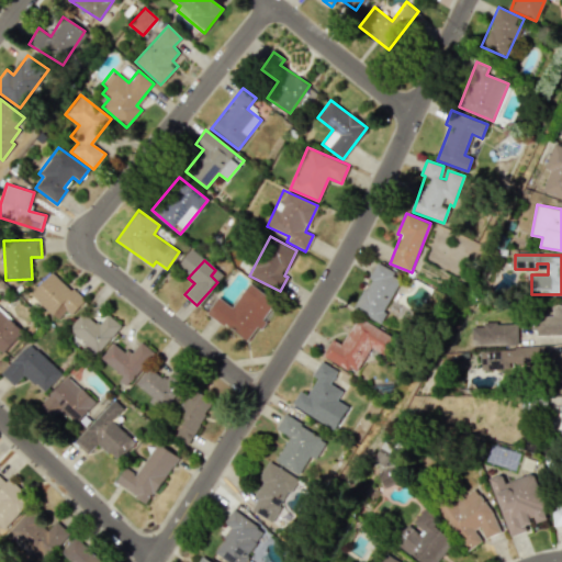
[(353,308),(379,322),(403,276),(378,262),(353,308)]
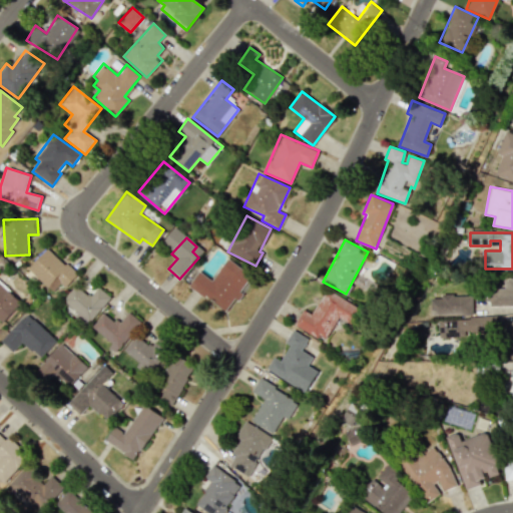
[(60,284),(65,289),(77,275),(47,247),(28,270),(53,292),(60,284)]
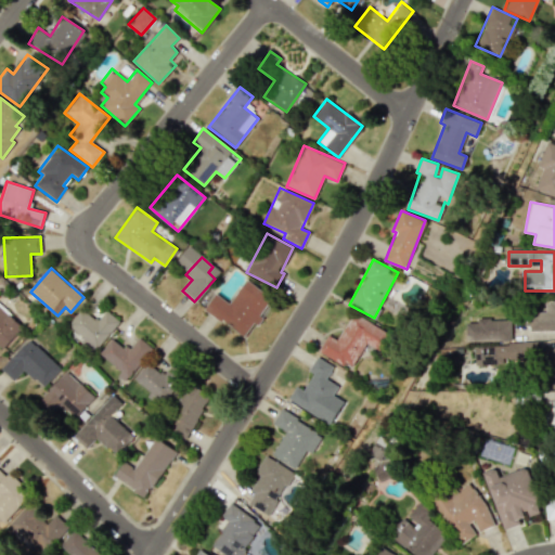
[(229,302),(215,293),(204,309),(245,337),(260,315),(259,315),(272,297),(245,280),(229,302)]
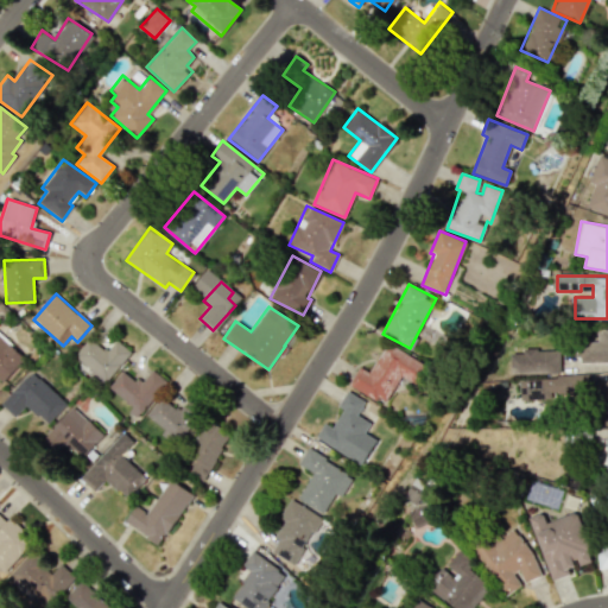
[(576,363),(607,362),(607,369),(607,330),(597,330),(597,341),(576,342),(576,363)]
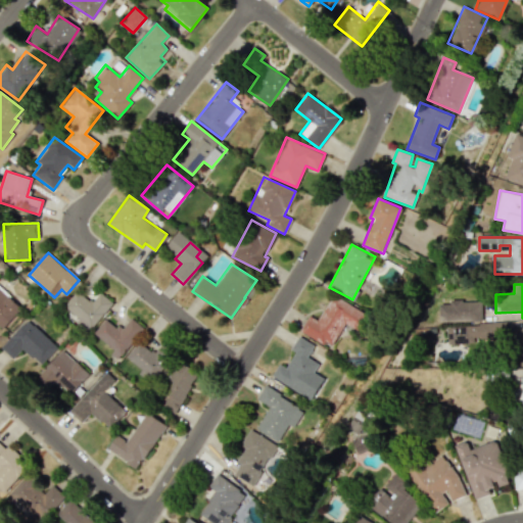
[(0,327),(2,329),(20,307),(0,288),(0,327)]
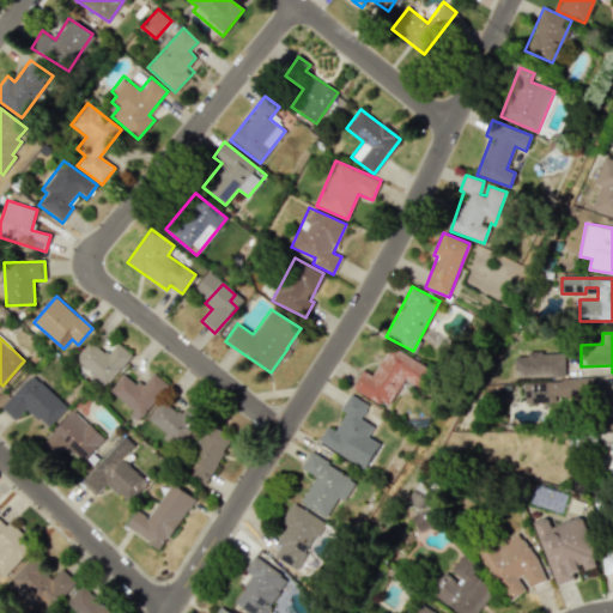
[(76,359),(92,372),(90,376),(105,388),(132,354),(116,343),(108,354),(90,341),(76,359)]
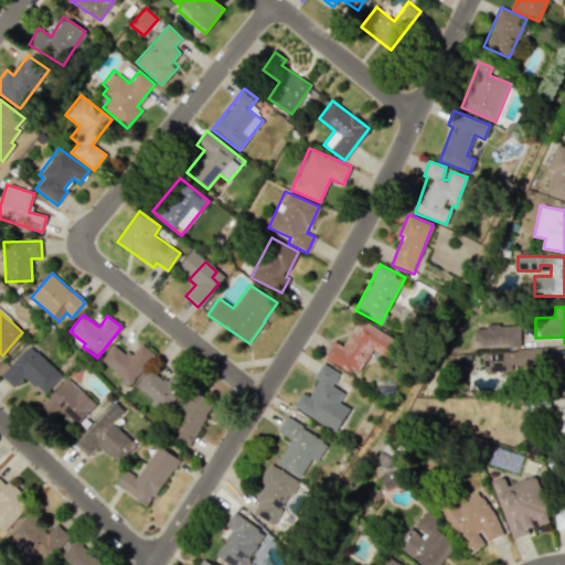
[(323,358),(356,375),(372,349),(385,355),(394,339),(359,319),(343,347),(333,341),(323,358)]
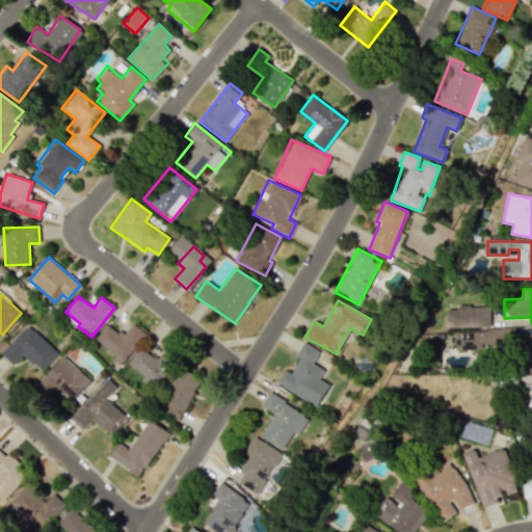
[(489,326),(489,306),(456,307),(456,309),(446,310),(446,326),(489,326)]
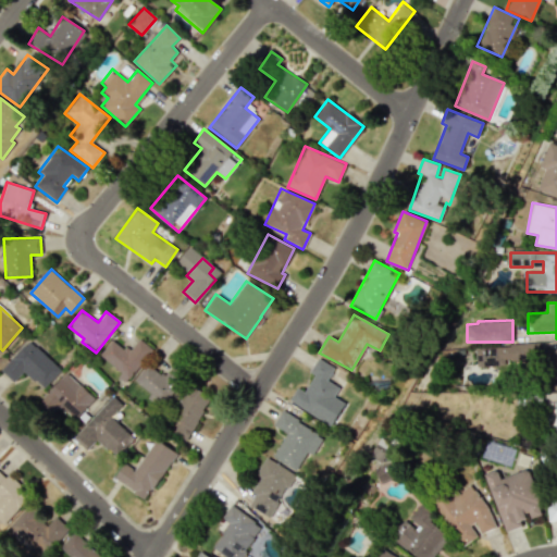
[(128,351),(113,338),(99,356),(128,380),(152,349),(139,338),(128,351)]
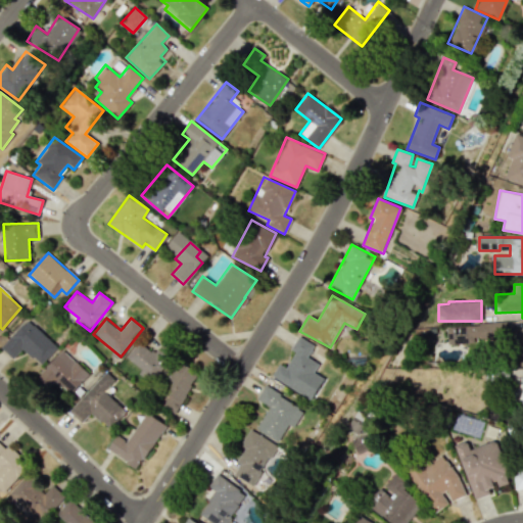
[(41,366),(57,347),(27,319),(0,347),(12,359),(22,348),(41,366)]
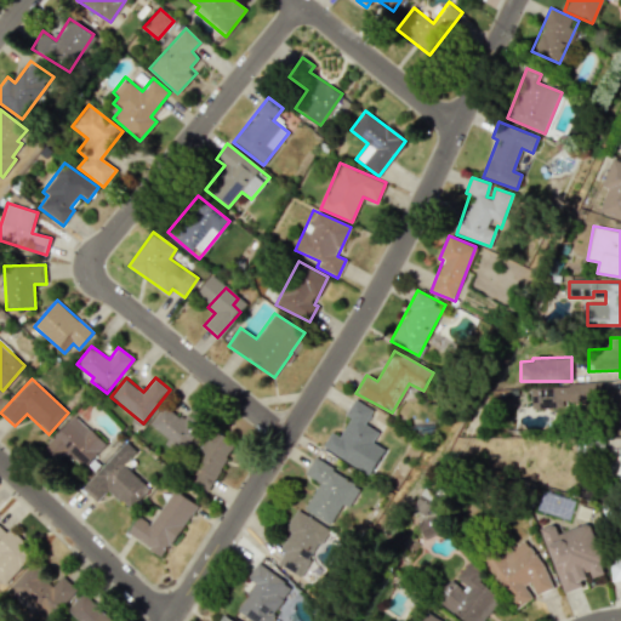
[(620,421),(620,388),(603,389),(603,400),(620,400),(620,421)]
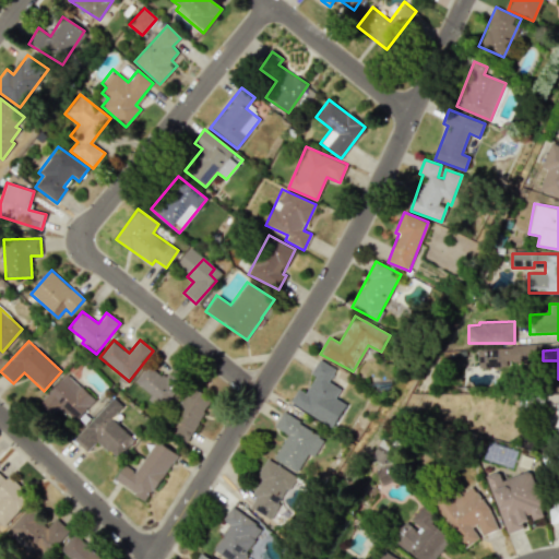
[(321,420),(340,389),(328,382),(335,369),(318,359),(310,373),(316,376),(306,393),(298,389),(289,402),(321,420)]
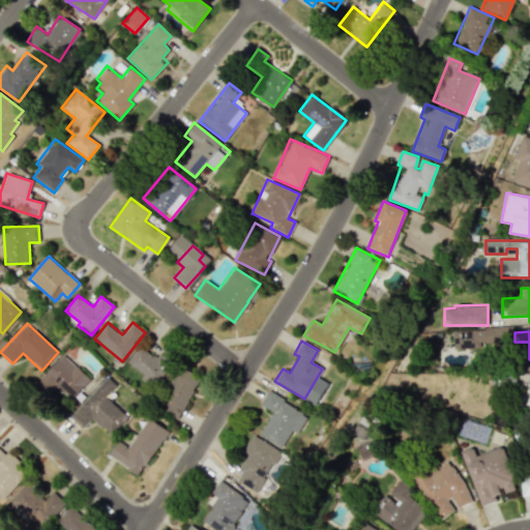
[(128,362),(143,374),(140,379),(152,388),(174,360),(160,350),(155,356),(141,346),(128,362)]
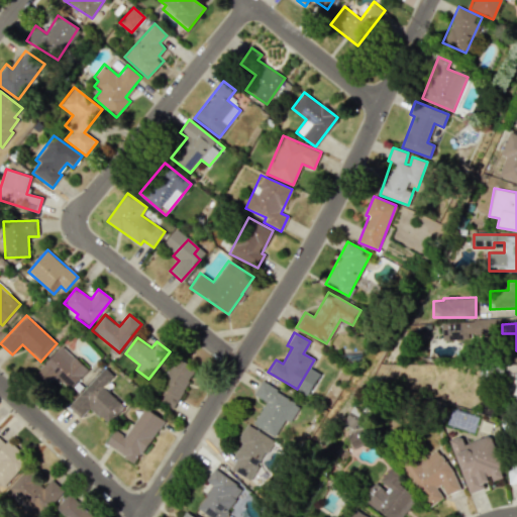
[(55,376),(70,390),(89,370),(63,345),(36,374),(47,384),(55,376)]
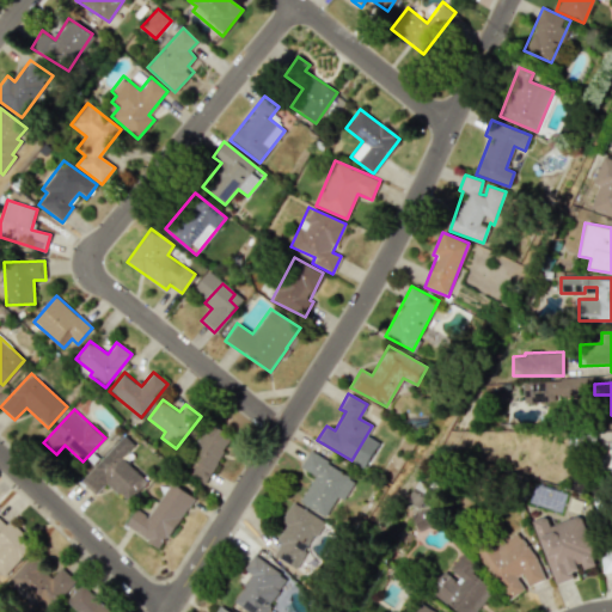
[(207,484),(230,434),(207,424),(184,473),(207,484)]
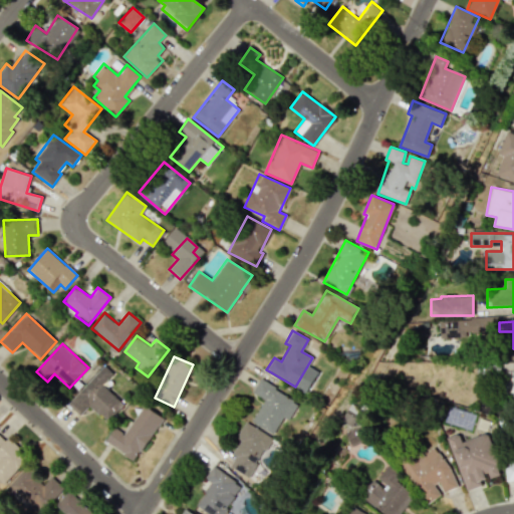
[(123,404),(102,384),(113,373),(104,364),(67,405),(79,416),(89,406),(107,423),(123,404)]
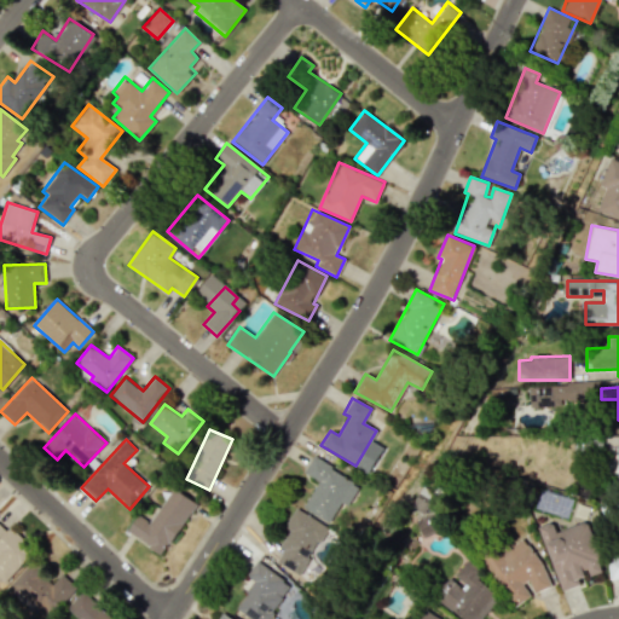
[(329,524),(341,502),(346,505),(359,484),(312,457),(304,473),(318,481),(302,508),(329,524)]
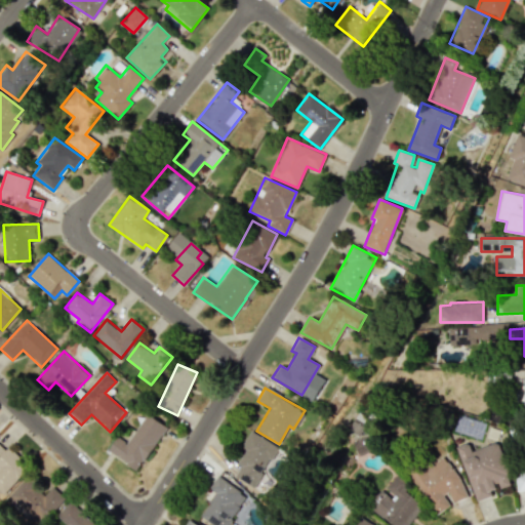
[(108,451),(138,471),(166,426),(146,413),(127,444),(116,437),(108,451)]
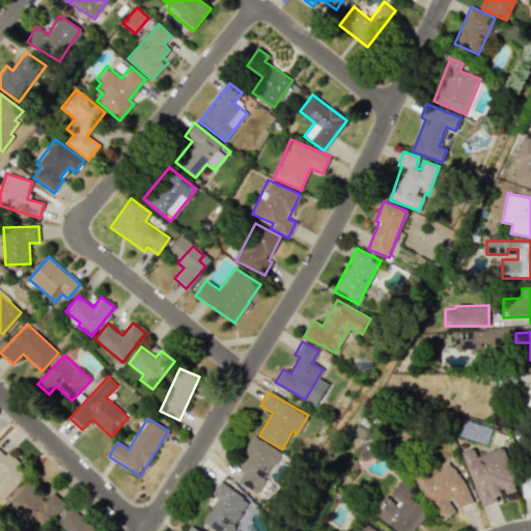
[(243,453),(248,456),(234,481),(257,493),(279,450),(252,437),(243,453)]
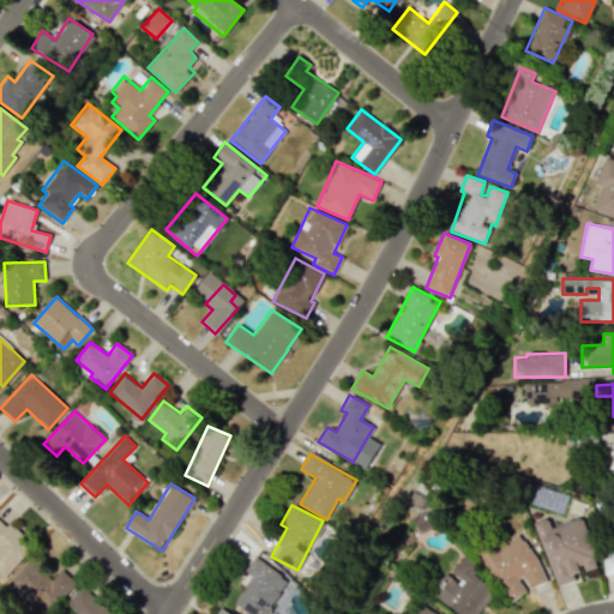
[(438,524),(431,509),(411,518),(420,534),(438,524)]
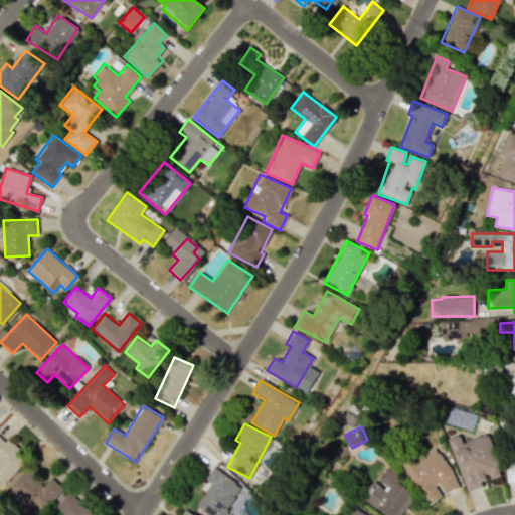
[(0,481),(4,485),(27,459),(0,434),(0,481)]
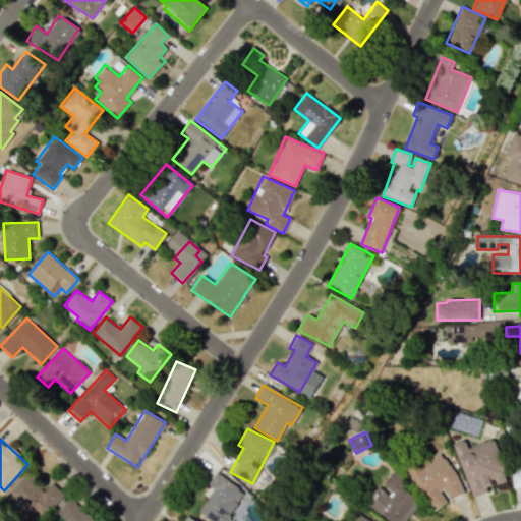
[(472,498),(493,490),(491,486),(508,481),(495,440),(467,448),(465,440),(454,443),(472,498)]
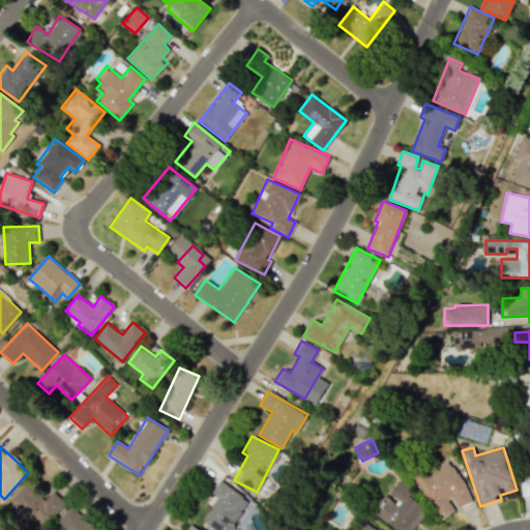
[(470,503),(452,461),(416,475),(434,519),(455,510),(454,508),(470,503)]
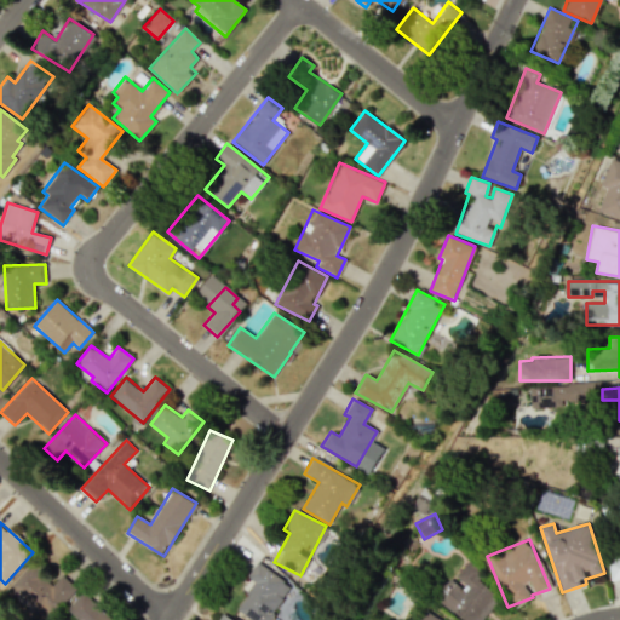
[(267,619),(292,586),(257,561),(246,577),(254,583),(235,610),(250,619),(267,619)]
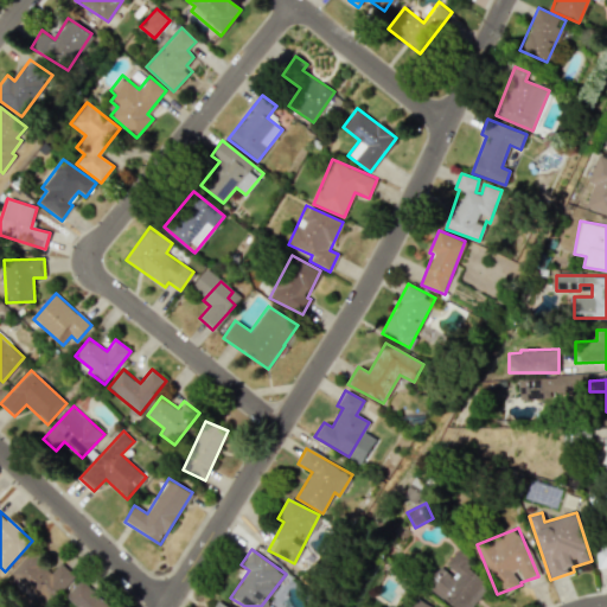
[(423,588),(448,606),(471,606),(490,583),(467,567),(472,560),(458,549),(443,568),(440,566),(423,588)]
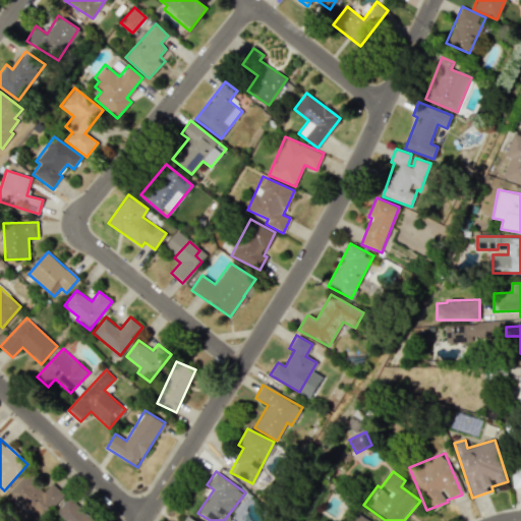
[(64,497),(52,483),(43,493),(26,474),(10,489),(38,520),(64,497)]
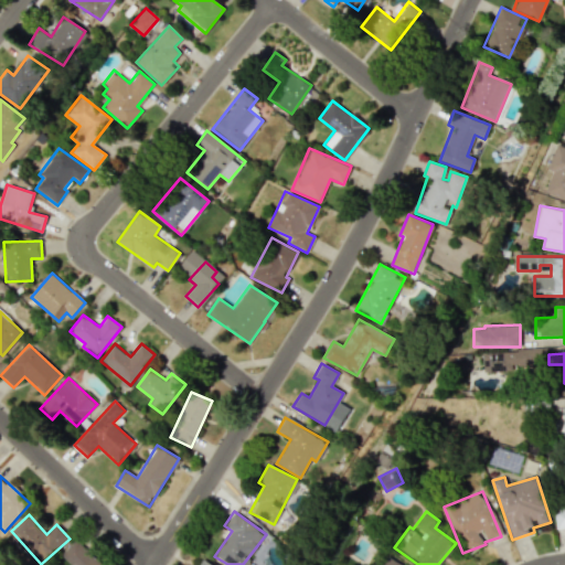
[(104,564),(75,540),(60,557),(67,564),(104,564)]
